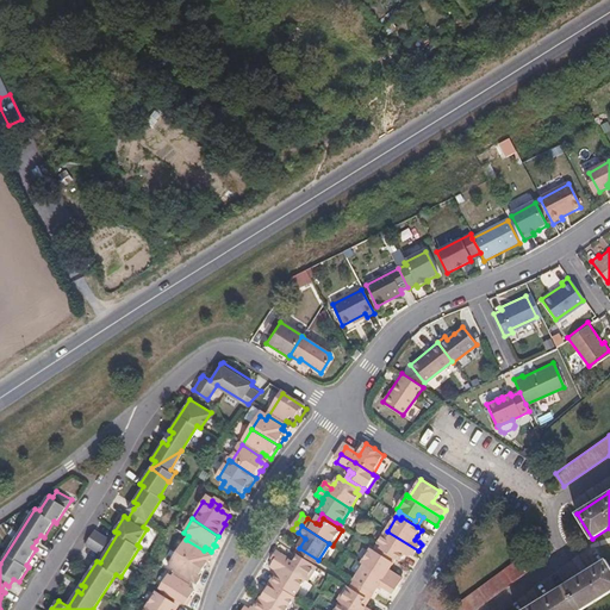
[(110,537),(97,529),(95,529),(85,546),(87,547),(100,553),(110,537)]
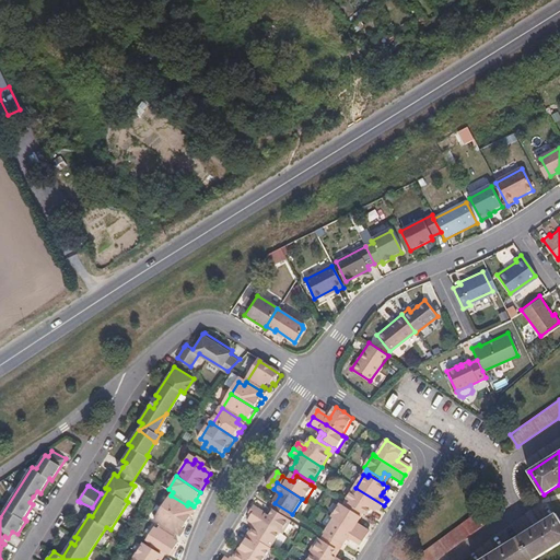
[(362,514),(368,517),(372,510),(374,506),(377,510),(381,511),(384,505),(356,488),(347,500),(351,502),(349,505),(362,514)]
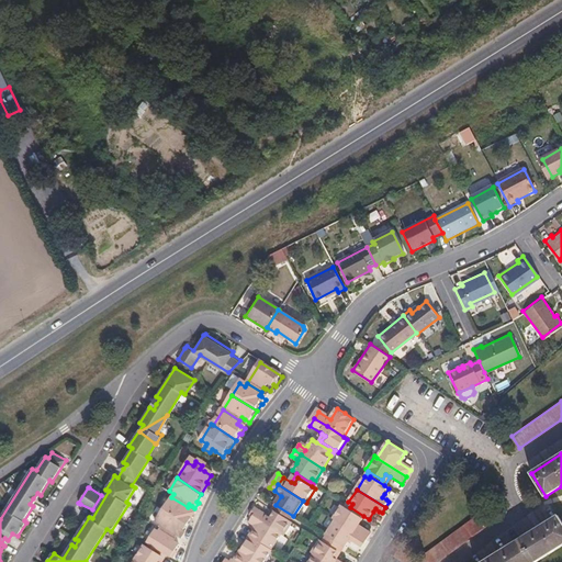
[(163,512),(187,527),(194,515),(189,512),(186,509),(188,507),(171,497),(163,512)]
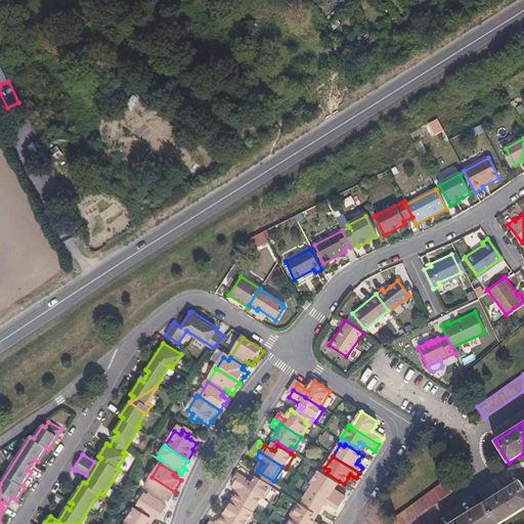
[(331,487),(334,489),(339,481),(326,473),(323,471),(321,473),(335,481),(331,487)]
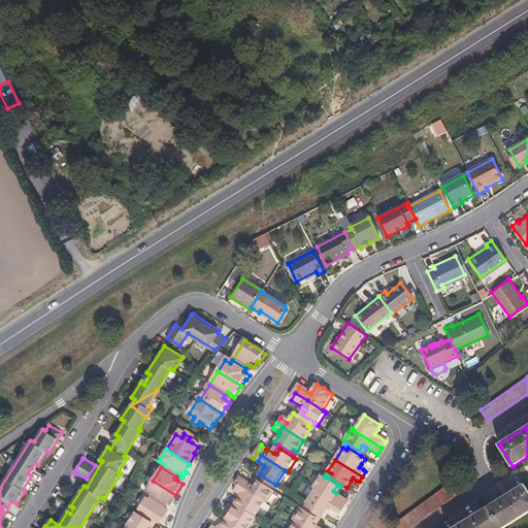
[(316,490),(344,508),(349,500),(336,493),(333,491),(337,485),(324,476),(321,475),(312,488),(316,490)]
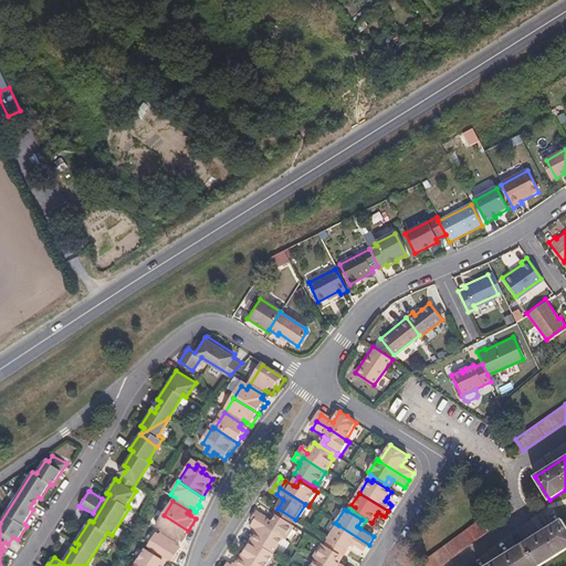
[(292,525),(294,522),(276,511),(274,514),(278,517),(292,525)]
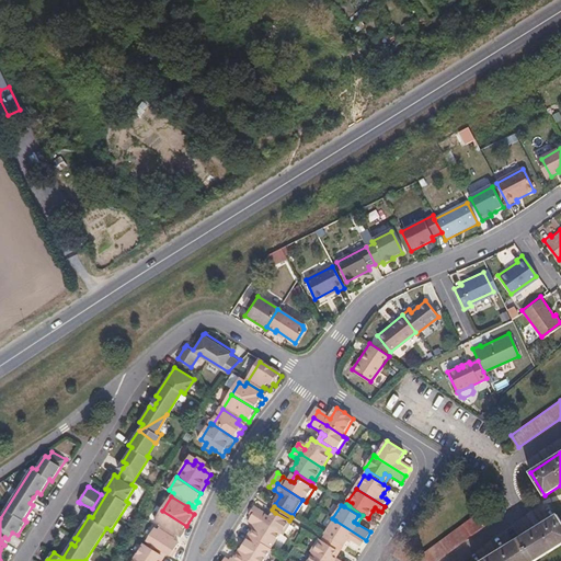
[(183,533),(186,526),(162,511),(155,523),(161,527),(159,530),(173,539),(175,536),(178,538),(181,539),(184,534),(183,533)]
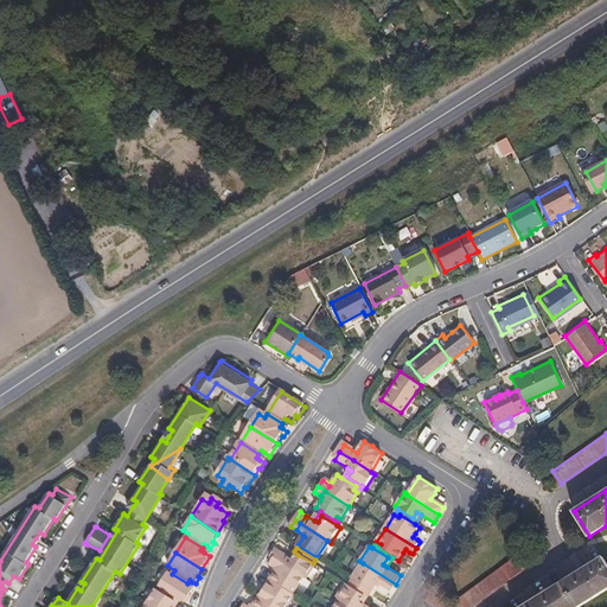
[(276,558),(272,555),(270,557),(273,558),(304,577),(306,580),(315,566),(313,563),(298,555),(294,561),(289,558),(281,553),(276,558)]
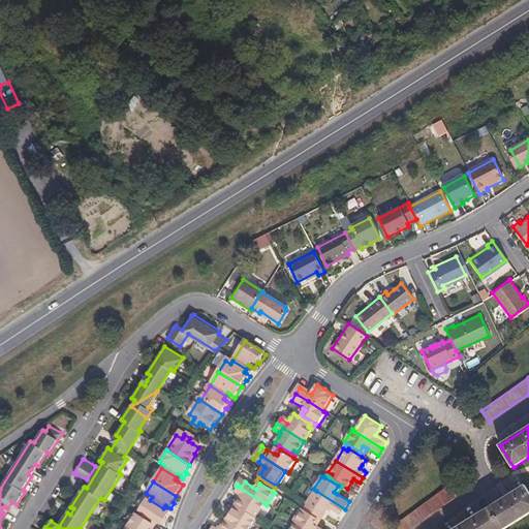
[(454,483),(394,526),(395,528),(413,528),(461,494),(454,483)]
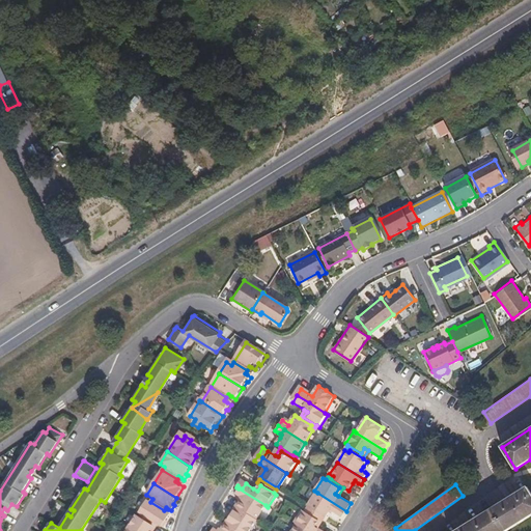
[(506,530),(530,515),(530,492),(528,487),(458,530),(506,530)]
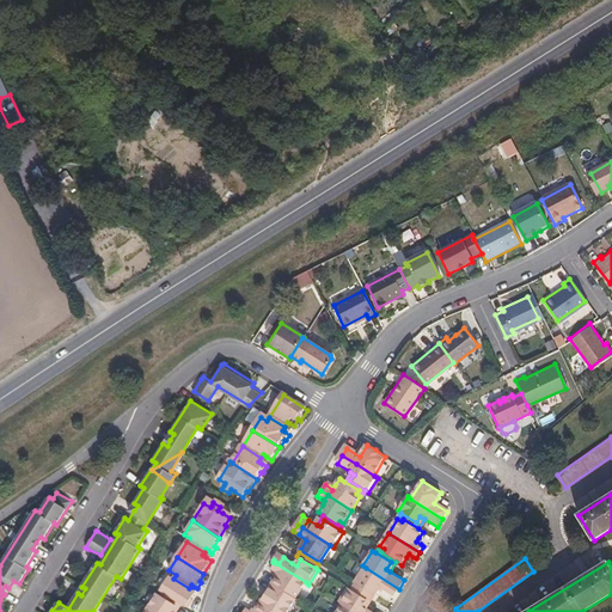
[(279,574),(271,583),(295,599),(306,582),(275,563),(270,569),(273,570),(279,574)]
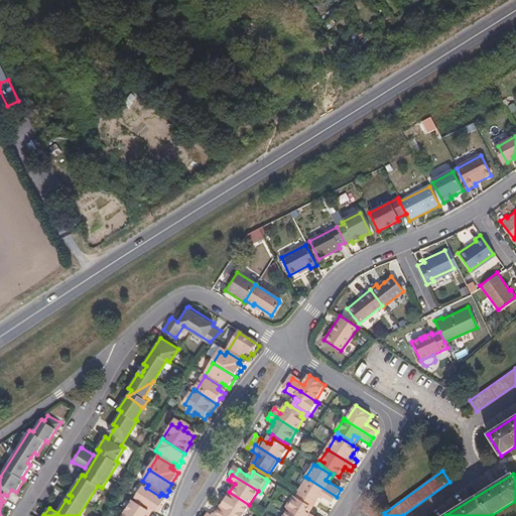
[(333,503),(337,497),(308,479),(299,493),(315,504),(321,496),(333,503)]
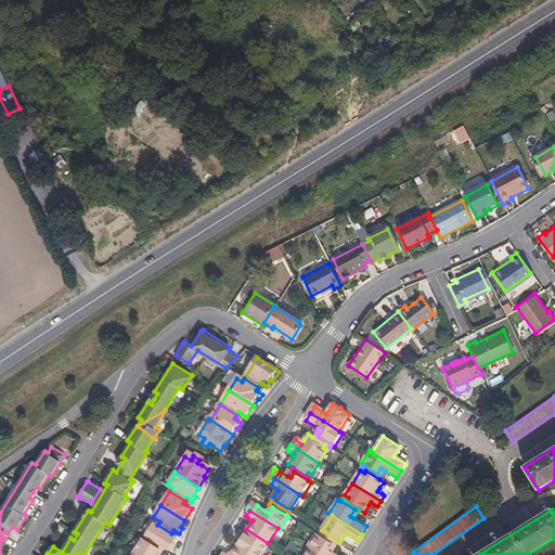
[(165,550),(171,554),(176,547),(173,546),(177,541),(172,538),(169,536),(171,533),(157,525),(155,527),(153,526),(145,538),(146,539),(165,550)]
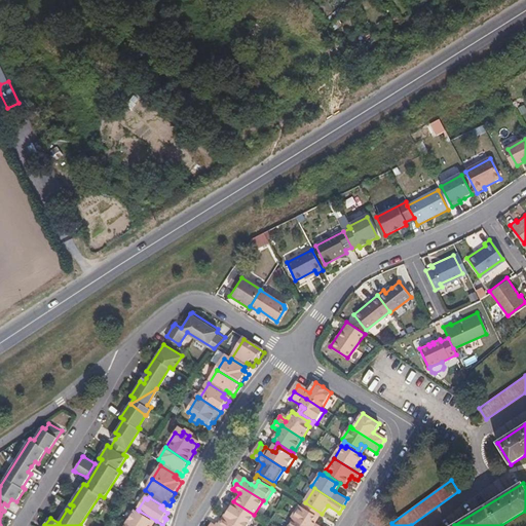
[(254,515),(233,501),(229,508),(230,508),(226,514),(226,513),(222,519),(233,525),(248,525),(255,516),(254,515)]
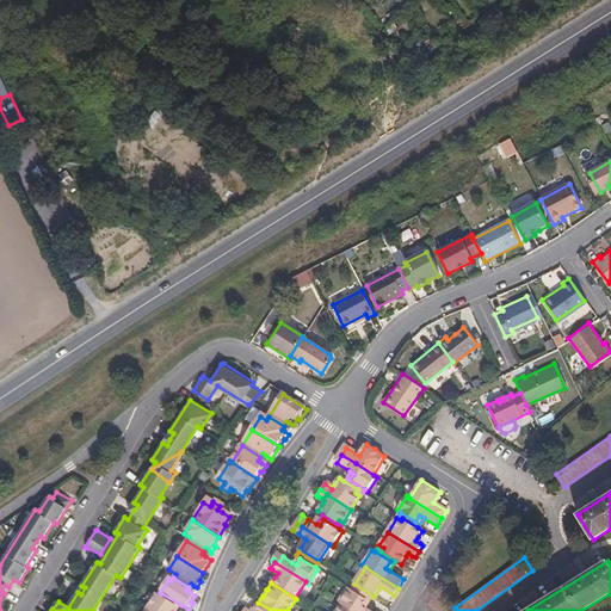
[(365,599),(370,603),(372,599),(353,586),(351,590),(365,599)]
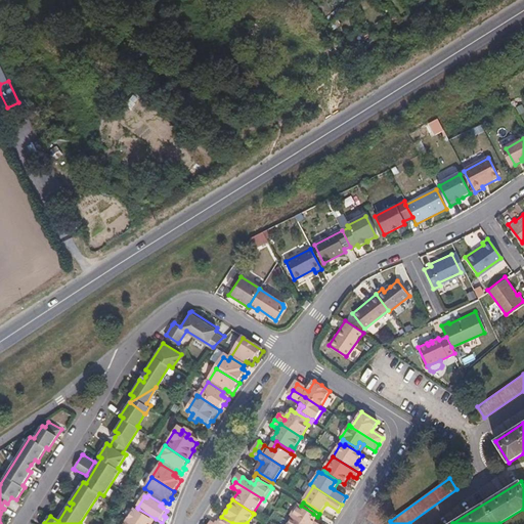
[(301,523),(315,523),(313,523),(310,520),(313,514),(301,506),(298,504),(290,517),(293,519),(301,523)]
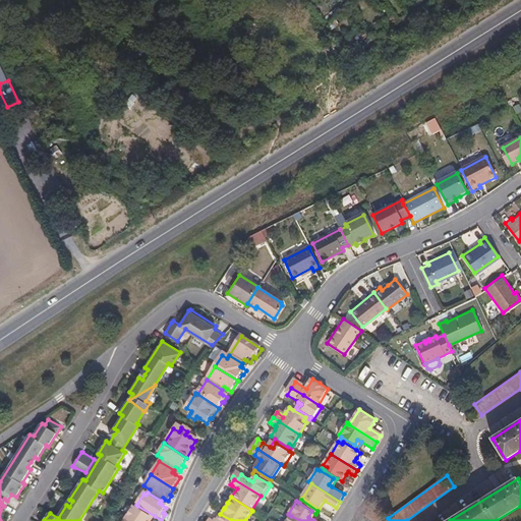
[(147,520),(151,520),(155,516),(137,506),(135,509),(150,517),(147,520)]
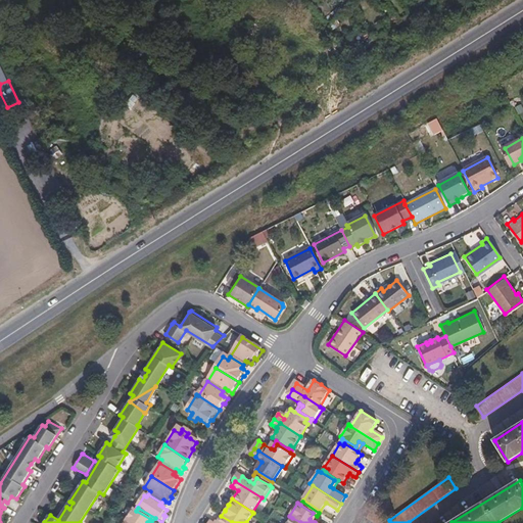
[(127,522),(147,522),(150,519),(136,511),(135,510),(127,522)]
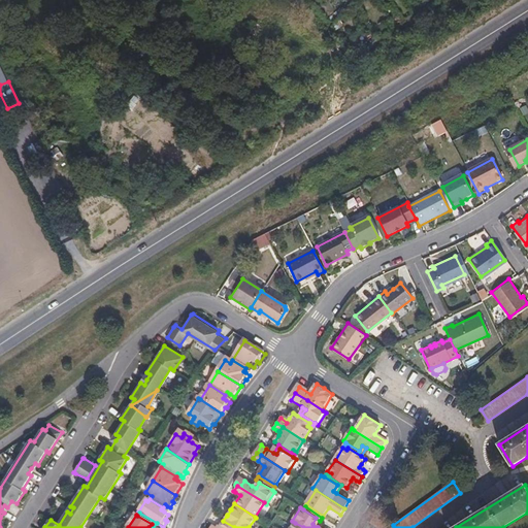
All buildings are outlined.
